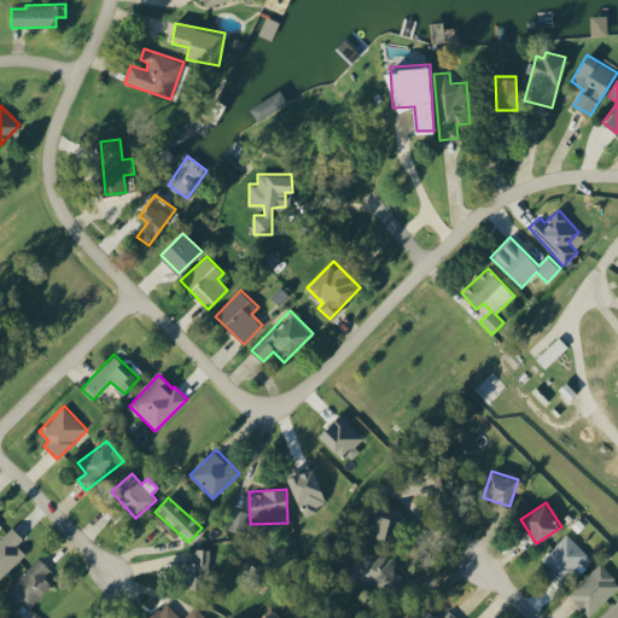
[(244,509),(231,509),(229,530),(244,531),(244,509)]
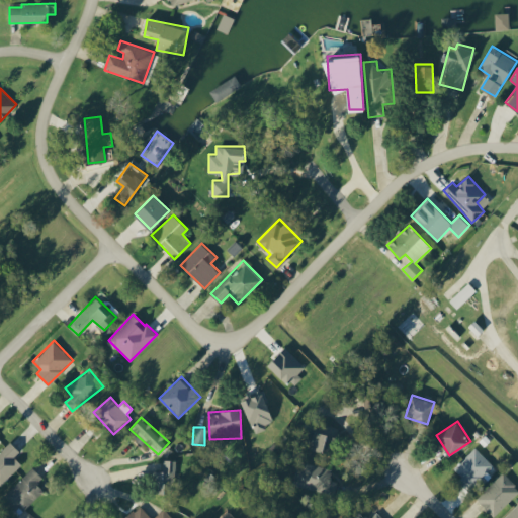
[(0,485),(22,464),(14,456),(19,451),(11,441),(0,451),(0,485)]
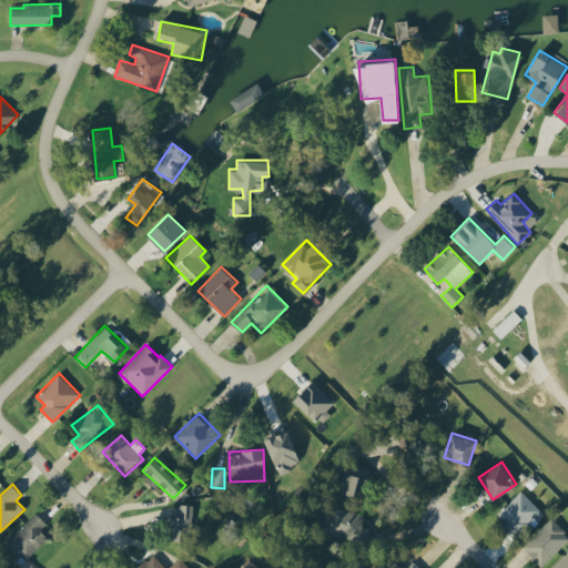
[(540,510),(521,490),(495,515),(514,535),(540,510)]
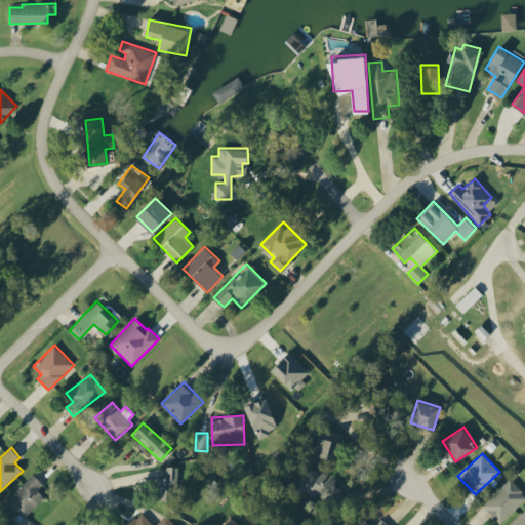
[(175,466),(166,466),(165,476),(157,476),(157,498),(174,498),(175,466)]
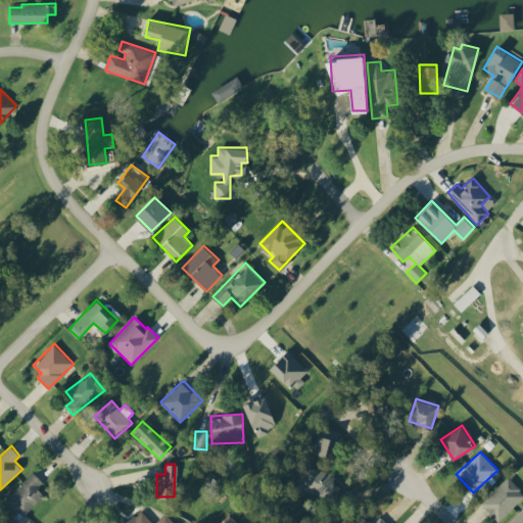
[(45,495),(37,486),(43,481),(34,471),(2,501),(19,520),(45,495)]
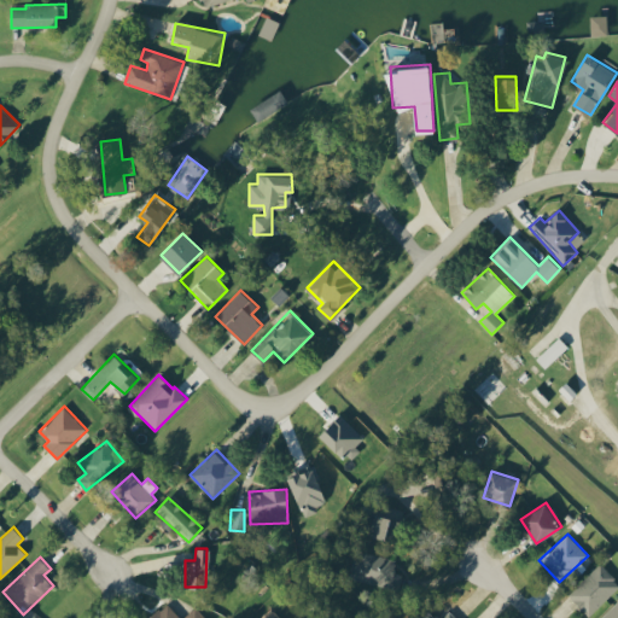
[(567,595),(589,616),(617,586),(617,581),(599,563),(567,595)]
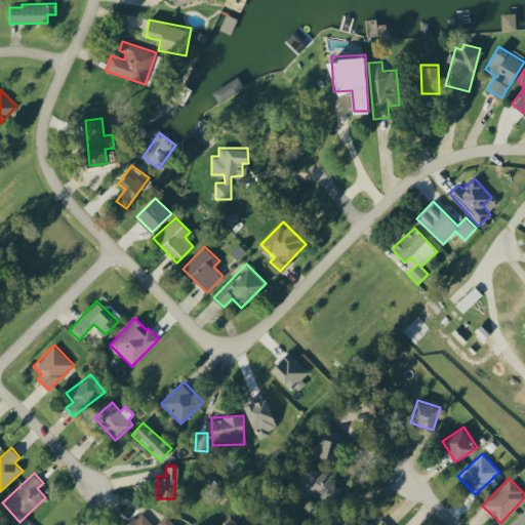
[(524,524),(524,509),(509,524),(524,524)]
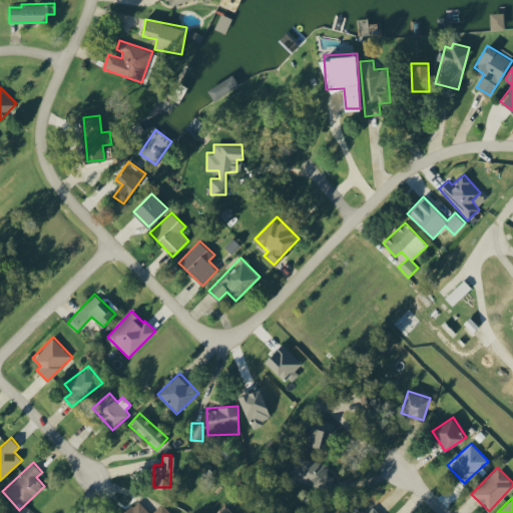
[(149,512),(139,500),(123,512),(149,512)]
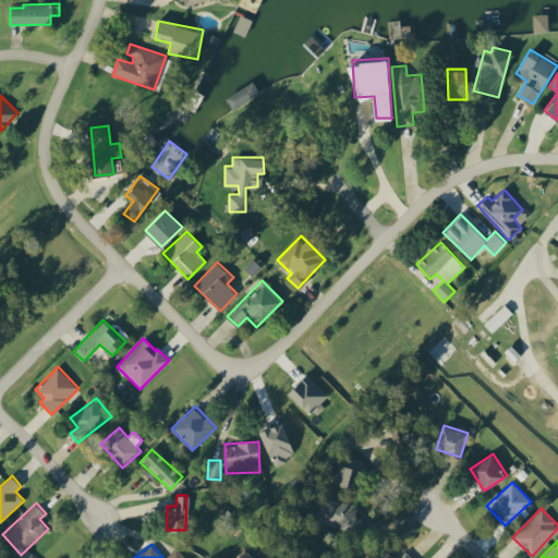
[(166,557),(185,557),(177,547),(166,557)]
